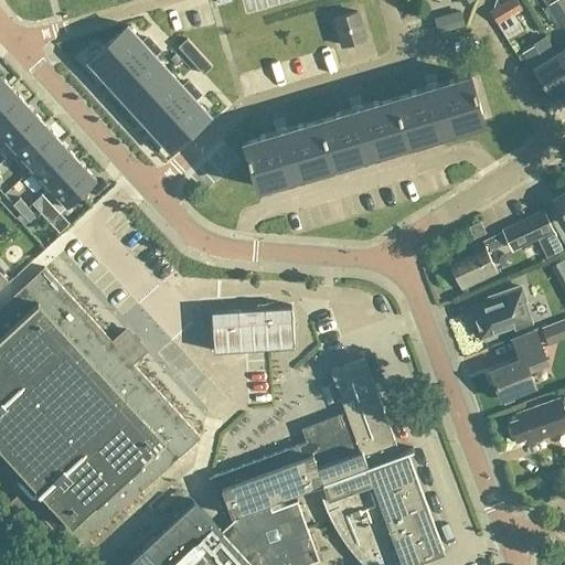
[(514,0),(512,0),(489,14),(497,27),(521,12),(514,0)]
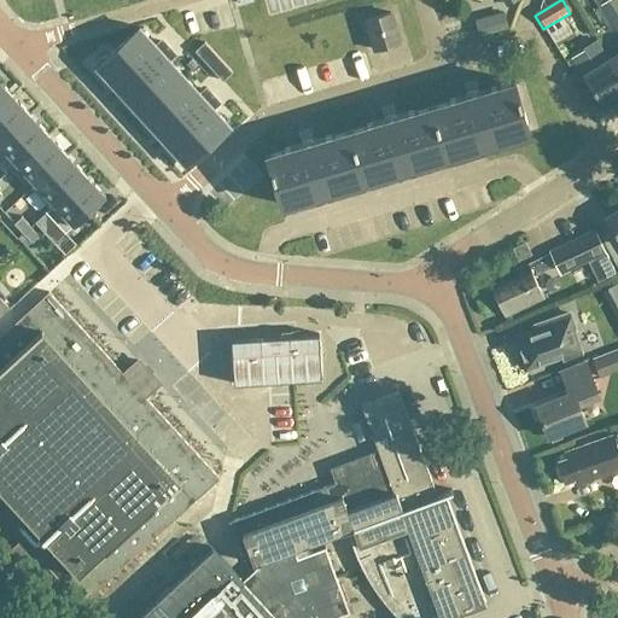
[(617,19),(617,1),(617,0),(611,0),(607,3),(617,19)]
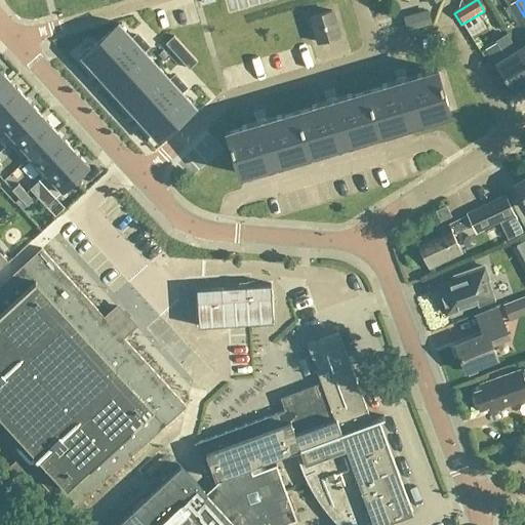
[(524,31),(524,16),(516,2),(507,7),(505,9),(514,25),(519,22),(524,31)]
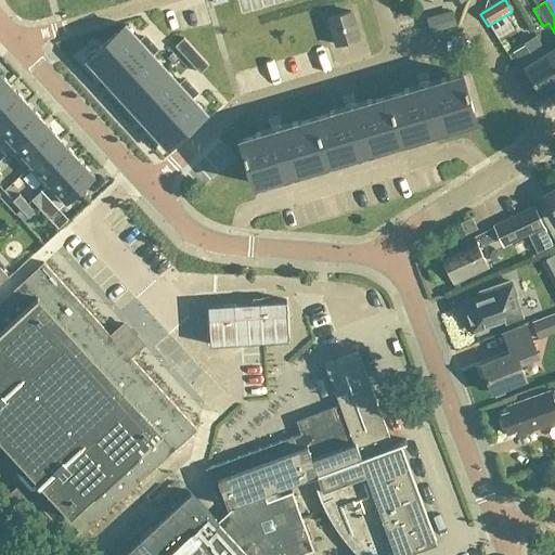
[(335,48),(358,40),(349,14),(327,21),(335,48)]
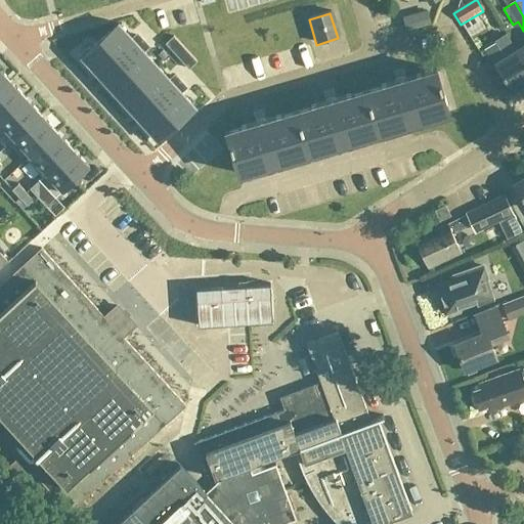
[(118,26),(81,57),(101,79),(140,43),(134,37),(131,40),(118,26)]
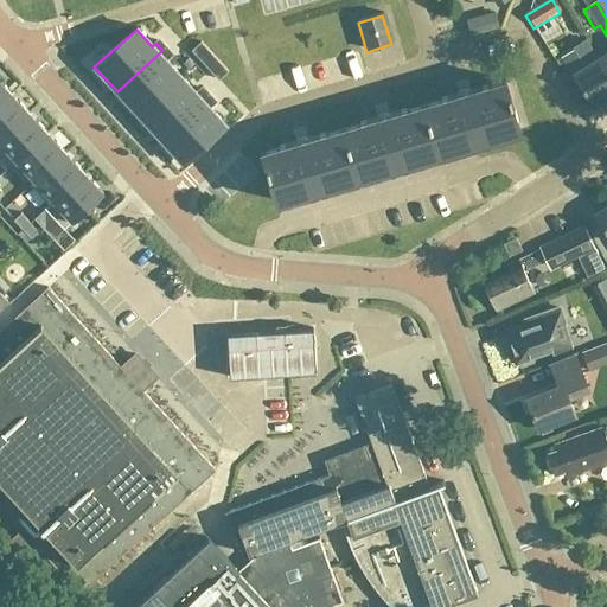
[(199,44),(190,52),(217,82),(227,74),(199,44)]
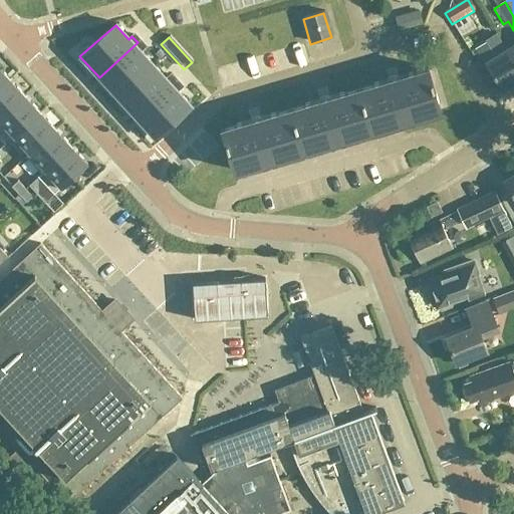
[(138,42),(99,77),(117,97),(153,65),(140,52),(144,49),(138,42)]
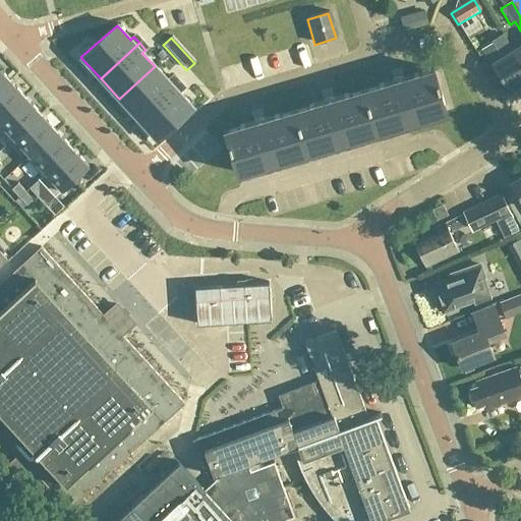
[(508,92),(520,82),(520,64),(513,52),(501,60),(491,45),(482,52),(508,92)]
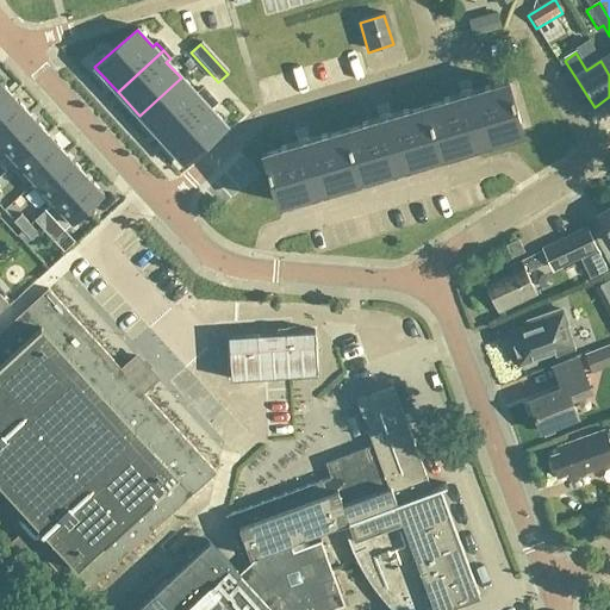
[(181,78),(139,116),(162,142),(207,98),(200,91),(195,94),(181,78)]
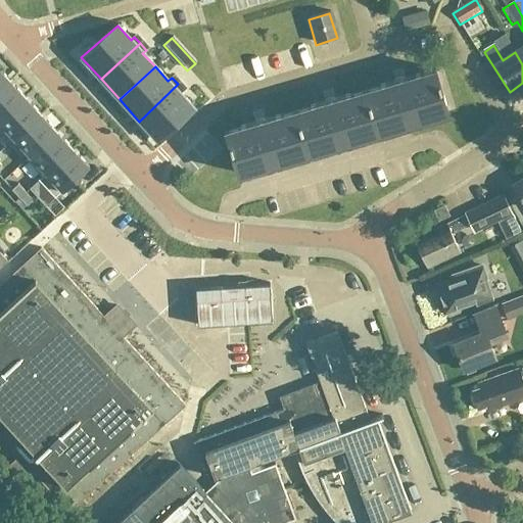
[(416,115),(417,115),(444,107),(446,113),(447,113),(435,70),(365,92),(377,134),(376,128),(405,119),(406,126),(418,122),(416,115)]
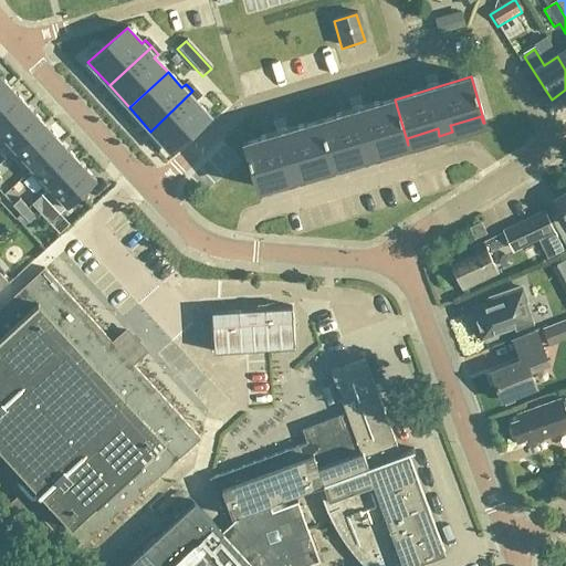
[(0,96),(9,88),(0,77),(0,96)]
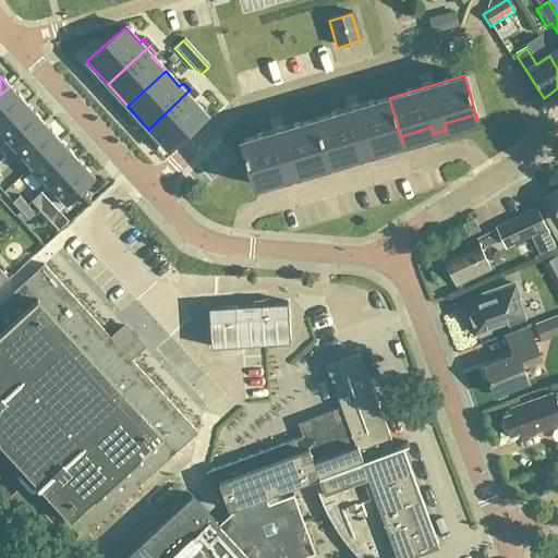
[(9,87),(0,95),(0,129),(26,105),(9,87)]
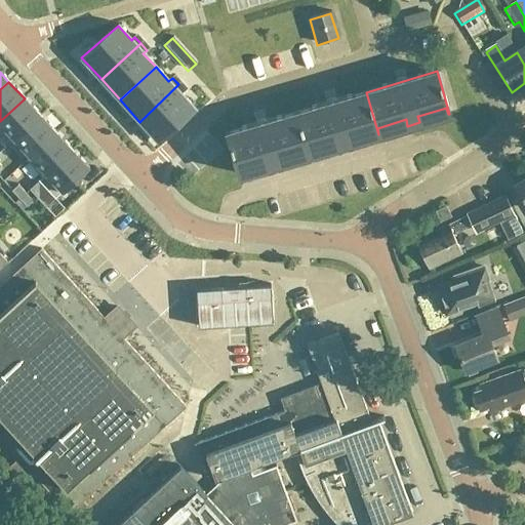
[(178,84),(139,122),(158,142),(194,109),(180,94),(185,91),(178,84)]
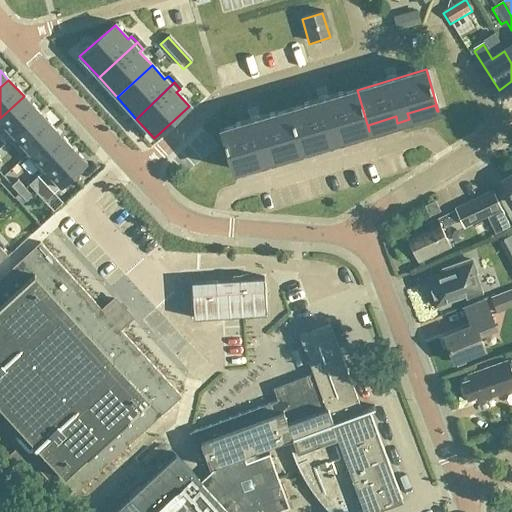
[(329,143),(340,139),(338,133),(367,125),(368,131),(369,131),(357,90),(288,110),(300,151),(301,151),(299,145),(327,137),(329,143)]
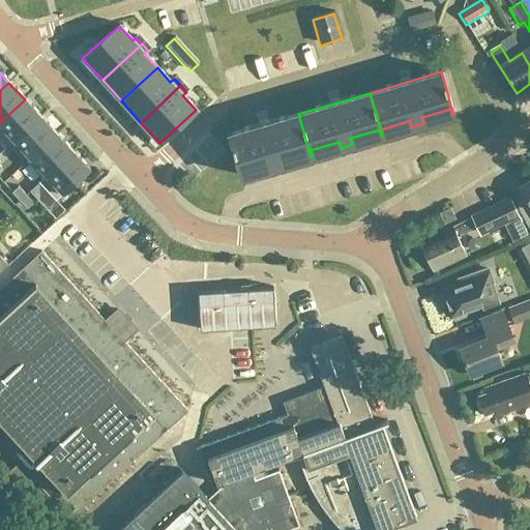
[(25,99),(0,122),(0,127),(13,142),(40,117),(25,99)]
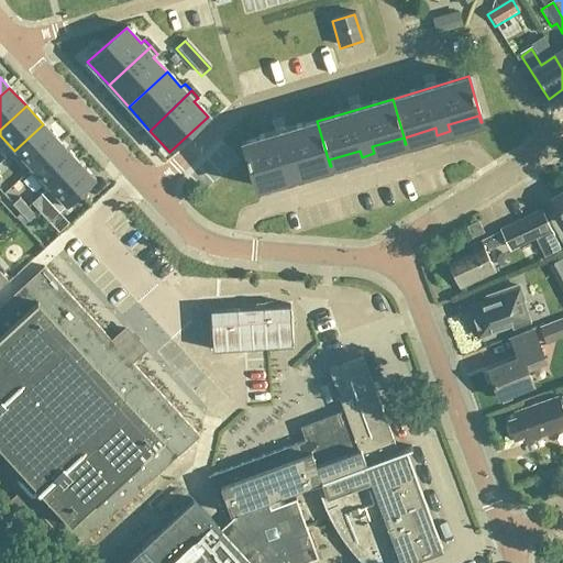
[(254,189),(255,188),(254,181),(285,173),(286,179),(299,176),(297,168),(328,159),(330,166),(317,121),(261,138),(241,143),(254,189)]
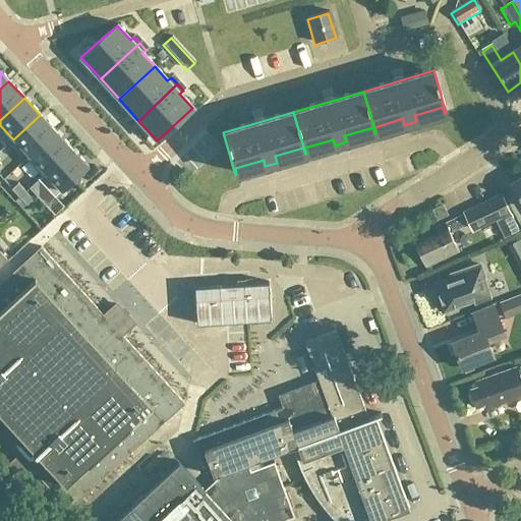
[(56,132),(40,115),(13,139),(29,156),(24,160),(25,160),(56,132)]
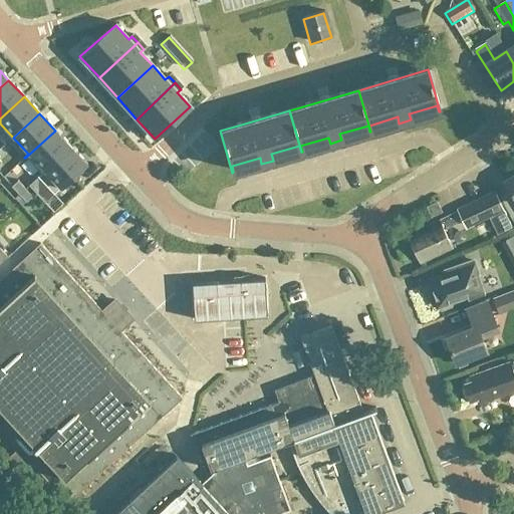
[(55,131),(25,158),(40,175),(36,178),(37,178),(70,148),(55,131)]
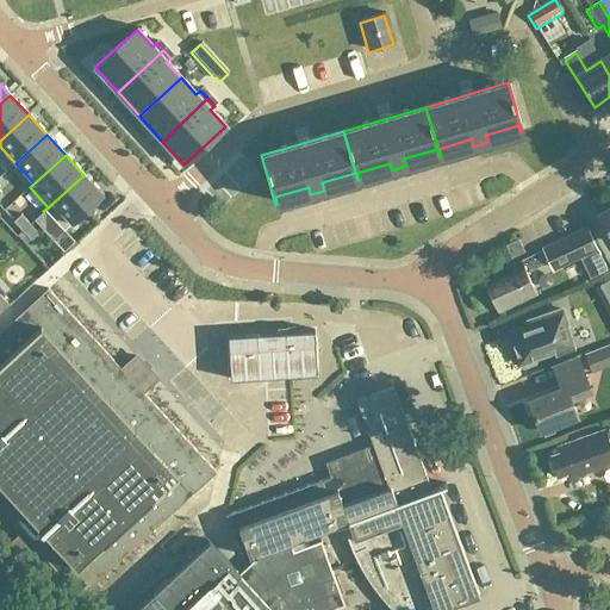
[(83,175),(44,211),(51,221),(63,232),(82,215),(103,195),(83,175)]
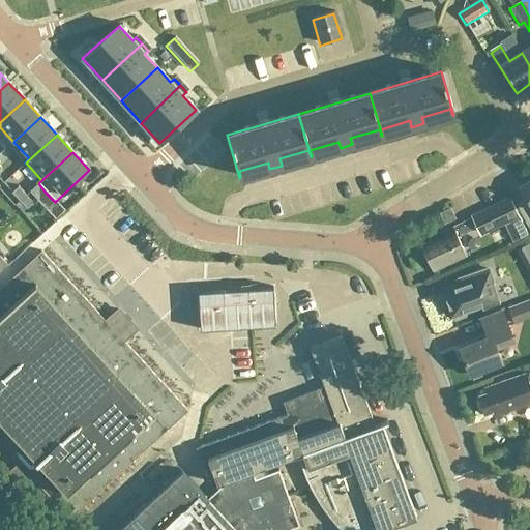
[(529,181),(519,189),(529,207),(529,181)]
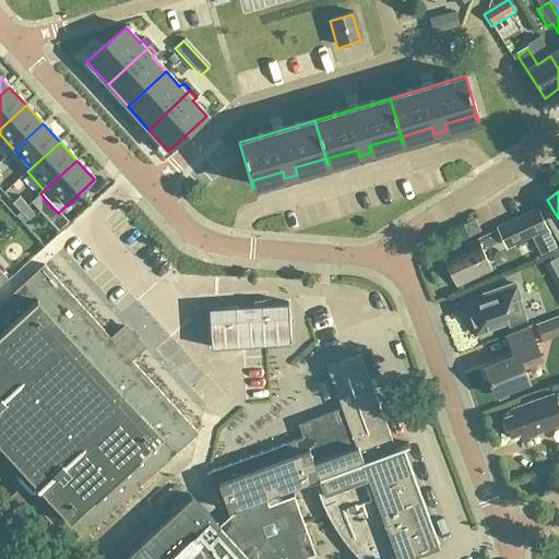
[(12,204),(20,213),(26,206),(19,198),(12,204)]
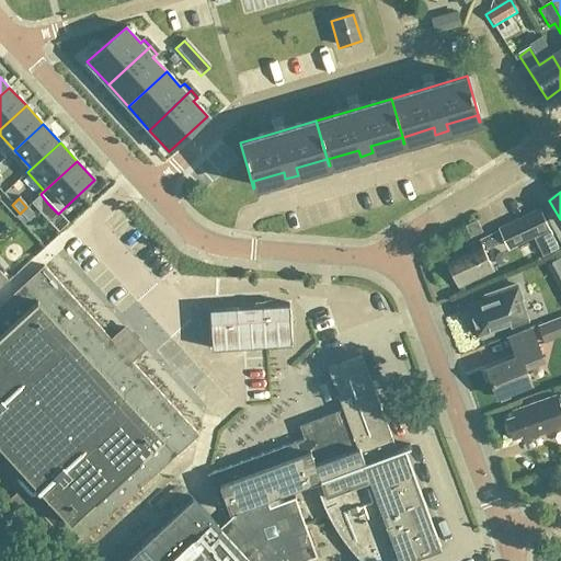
[(34,216),(26,207),(20,214),(27,222),(34,216)]
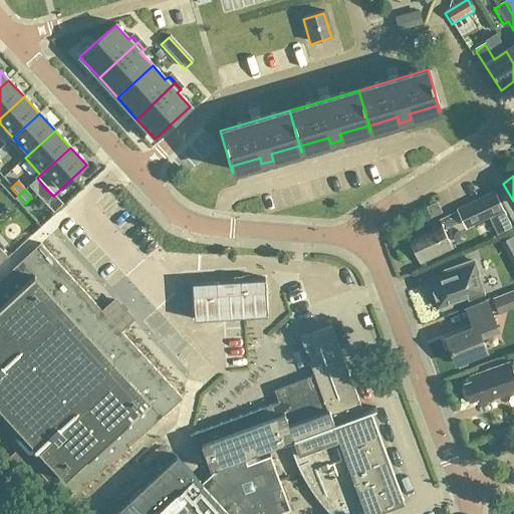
[(487,217),(497,212),(490,198),(480,202),(479,202),(458,212),(465,229),(487,218),(487,217)]
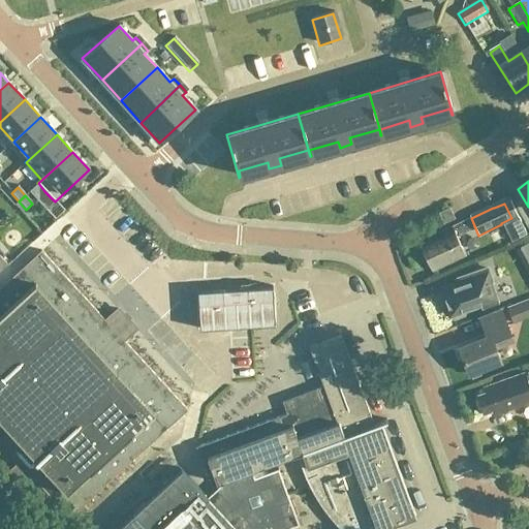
[(456,238),(466,232),(461,223),(418,244),(433,272),(465,256),(456,238)]
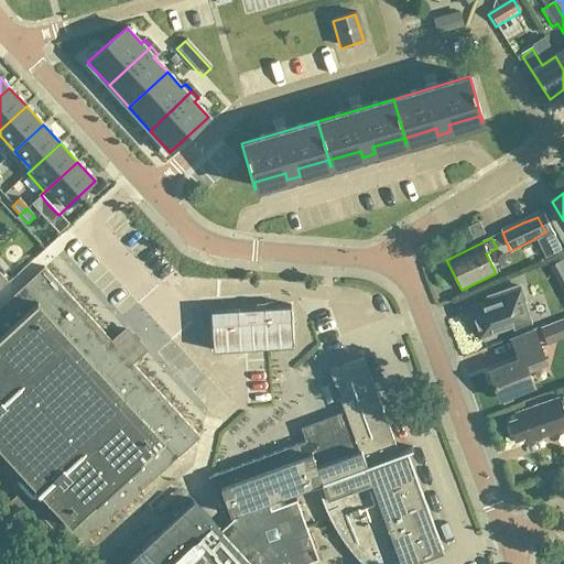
[(7,302),(0,307),(0,473),(18,492),(7,502),(25,522),(35,512),(73,553),(144,488),(164,470),(198,438),(130,364),(136,359),(143,353),(125,332),(117,339),(111,344),(43,269),(7,302)]
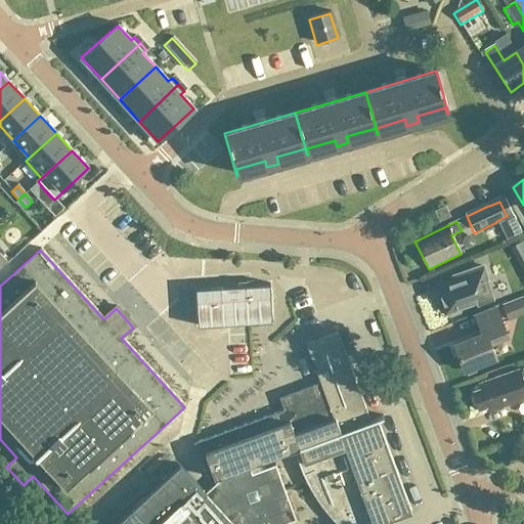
[(481,267),(452,277),(453,282),(435,289),(441,304),(437,306),(440,312),(443,311),(445,315),(475,305),(476,308),(493,302),(481,267)]
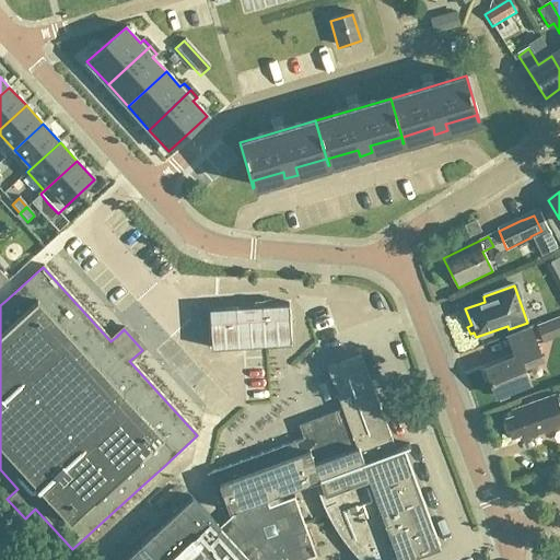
[(208,310),(210,350),(290,345),(288,304),(208,310)]
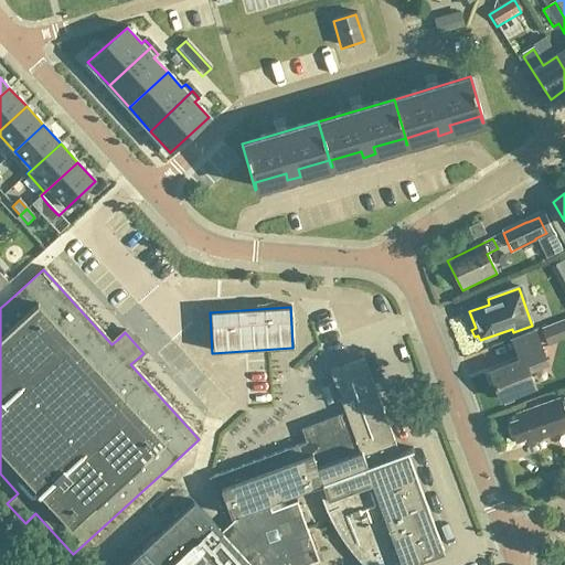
[(547,348),(564,341),(564,320),(541,330),(547,348)]
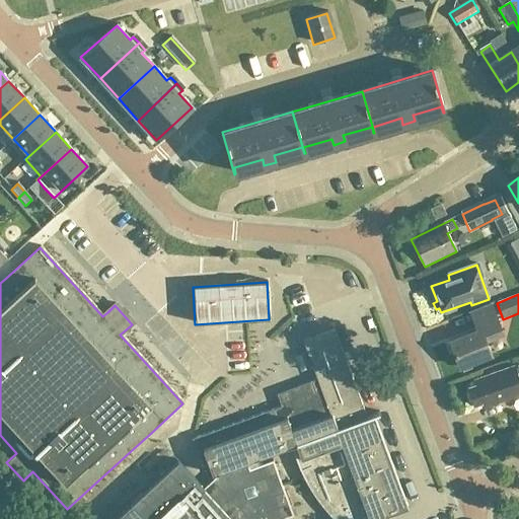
[(469,313),(477,332),(449,343),(459,368),(491,356),(485,341),(502,335),(491,305),(469,313)]
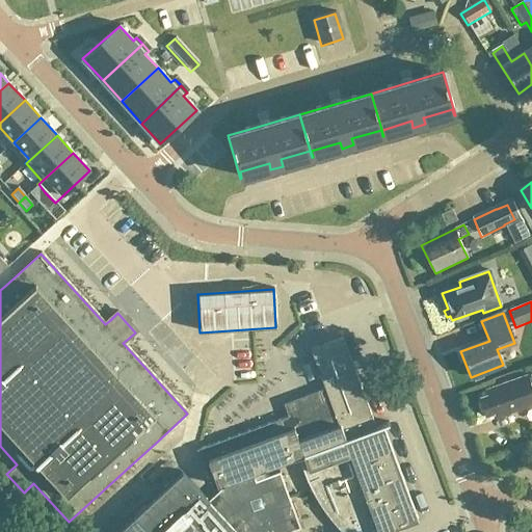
[(388,424),(375,428),(342,339),(311,351),(325,390),(304,398),(306,402),(295,406),(286,409),(285,405),(284,405),(288,418),(274,423),(209,447),(197,451),(202,464),(208,461),(217,487),(219,487),(221,491),(220,490),(208,502),(182,474),(118,531),(294,531),(299,530),(278,474),(255,483),(251,475),(297,458),(306,481),(307,482),(314,498),(324,513),(336,528),(340,531),(371,531),(376,530),(376,531),(388,531),(417,522),(382,427),(389,425),(388,424)]
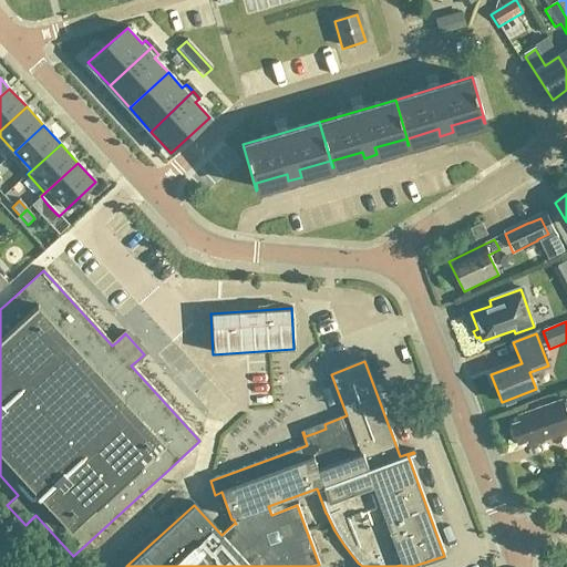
[(527,447),(566,433),(566,415),(562,401),(516,418),(518,423),(511,425),(517,445),(525,443),(527,447)]
